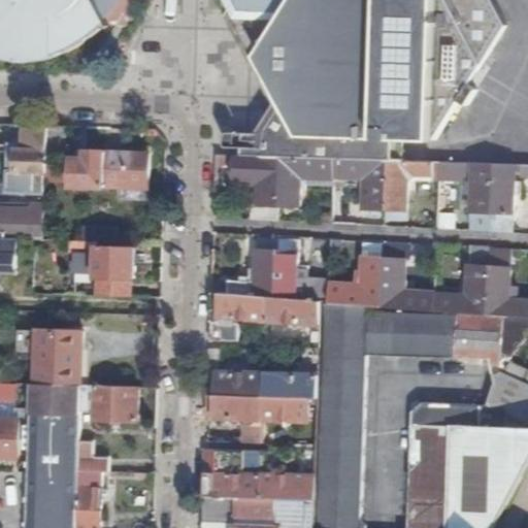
[(0,0),(0,58),(1,59),(17,63),(30,62),(46,59),(59,55),(74,48),(86,41),(100,31),(107,23),(102,11),(109,6),(113,0),(0,0)]
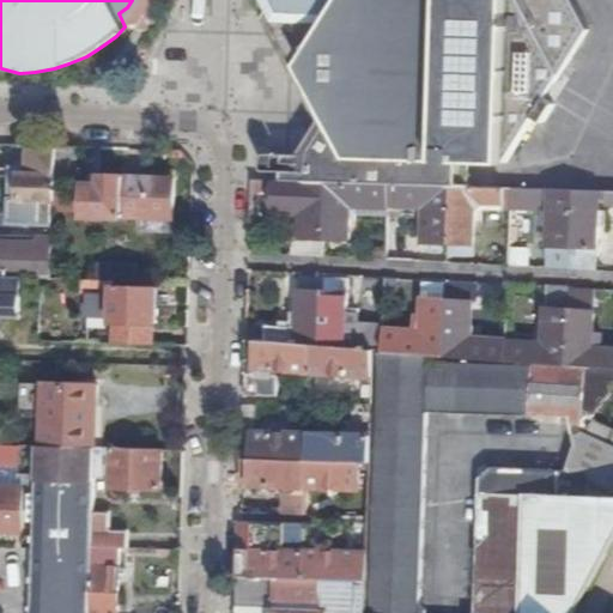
[(309,157),(303,157),(268,156),(268,173),(292,174),(292,182),(468,188),(468,163),(474,163),(510,164),(539,120),(548,125),(560,107),(551,101),(594,34),(574,0),(266,0),(274,16),(269,24),(280,25),(299,61),(296,64),(293,71),(298,80),(307,82),(310,79),(315,90),(329,115),(311,144),(314,149),(309,157)]
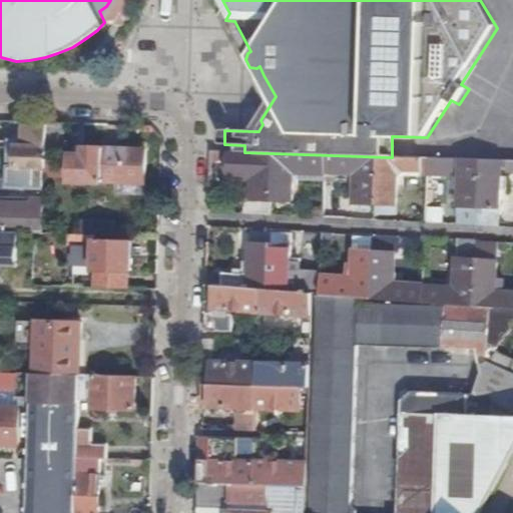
[(45,167),(45,158),(46,122),(24,121),(23,140),(23,144),(16,144),(15,165),(8,166),(8,181),(39,182),(39,175),(35,175),(35,166),(45,167)]
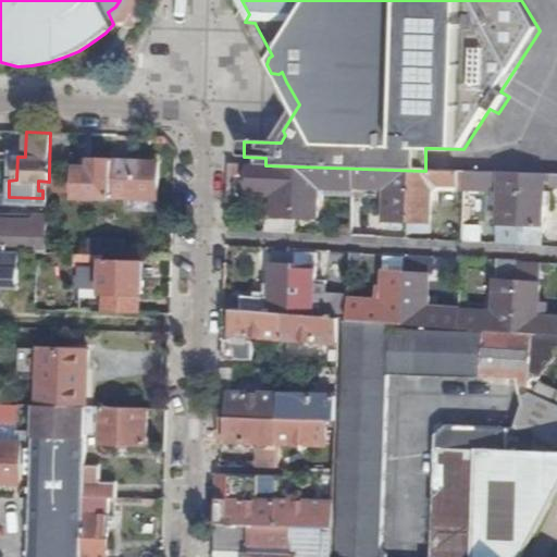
[(69,172),(70,133),(50,133),(49,172),(69,172)]
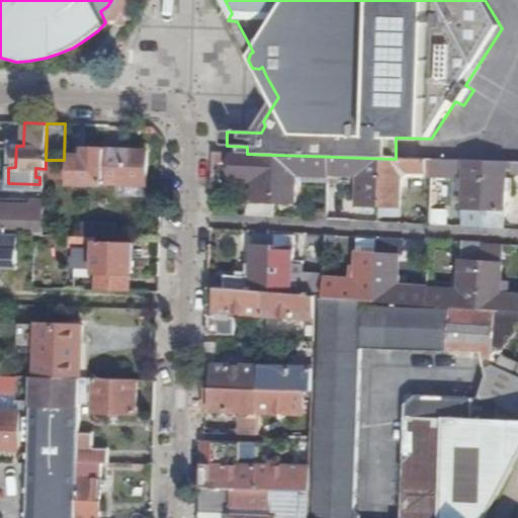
[(23,146),(23,142),(9,142),(8,168),(15,167),(16,146),(23,146)]
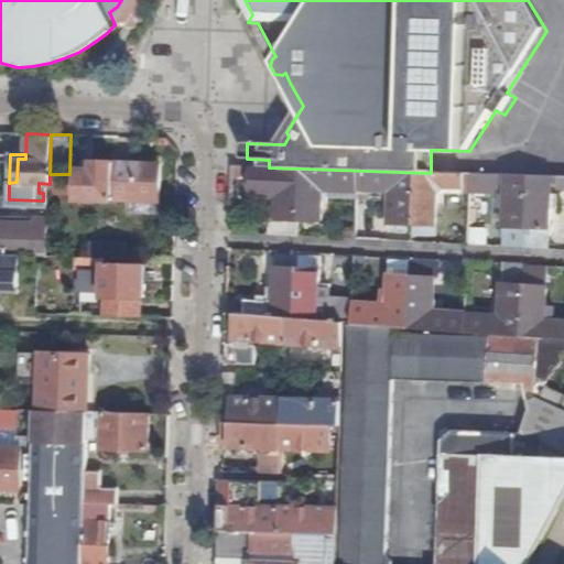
[(161,162),(93,161),(91,170),(78,169),(77,198),(144,198),(144,207),(155,207),(155,199),(161,199),(161,162)]
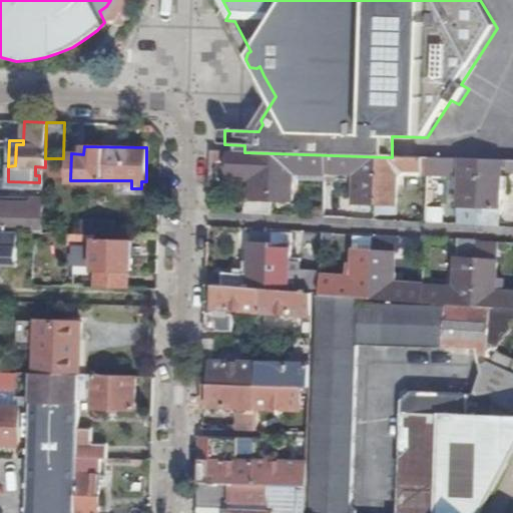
[(392,157),(244,152),(232,151),(231,177),(244,177),(251,184),(251,199),(246,199),(245,212),(272,214),(272,199),(293,198),(294,184),(298,184),(299,179),(325,180),(326,170),(356,172),(355,203),(396,204),(397,174),(405,169),(422,170),(422,166),(435,166),(434,175),(455,175),(455,159),(418,158),(396,157),(392,157)]
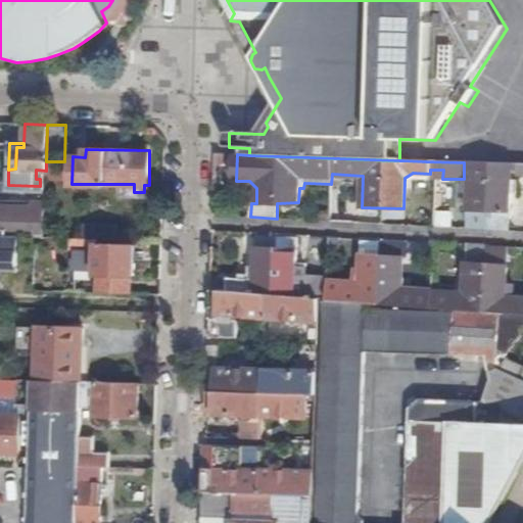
[(510,163),(468,162),(467,228),(495,230),(509,231),(510,163)]
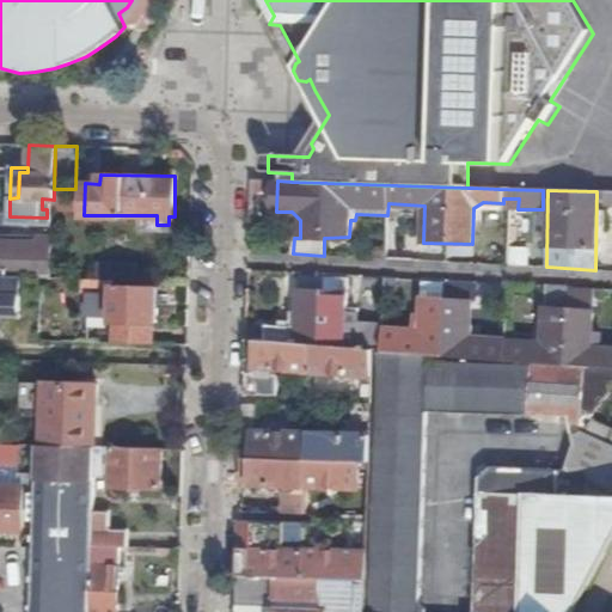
[(0,275),(24,276),(44,277),(51,277),(53,238),(36,238),(36,244),(0,242),(0,275)]
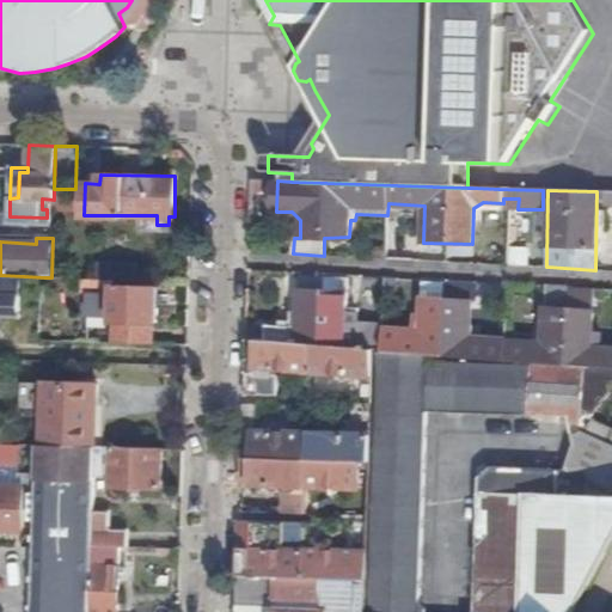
[(265,322),(264,341),(310,344),(368,348),(375,349),(384,350),(385,328),(385,325),(359,324),(359,313),(348,313),(348,292),(323,291),(324,273),(300,271),(300,285),(297,283),(297,307),(291,307),(289,317),(289,322),(279,322),(265,322)]
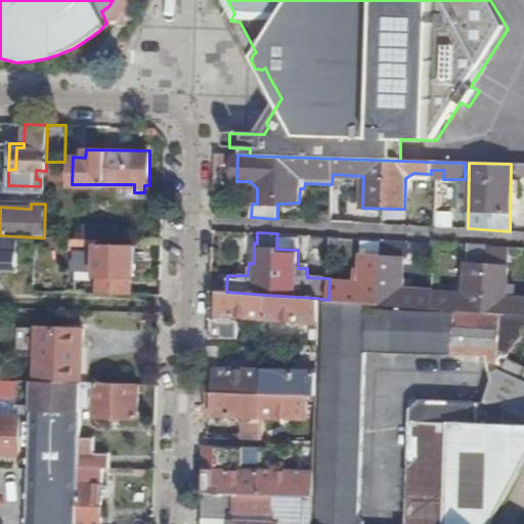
[(0,266),(18,267),(20,236),(0,235),(0,266)]
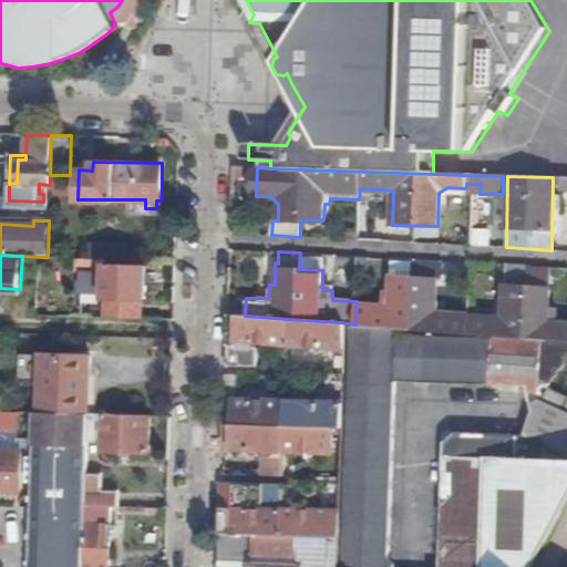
[(106,318),(142,319),(142,298),(147,298),(147,267),(106,265),(106,258),(78,257),(76,271),(83,271),(82,292),(99,294),(100,286),(105,286),(105,294),(105,297),(107,297),(106,318)]
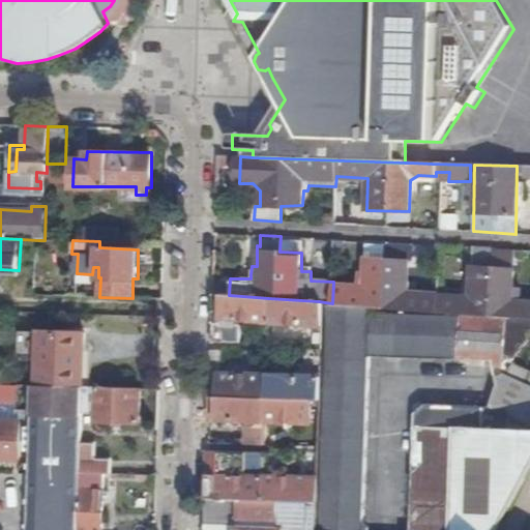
[(385,307),(386,259),(387,244),(365,243),(365,258),(364,258),(364,273),(363,286),(357,286),(333,284),(332,303),(385,307)]
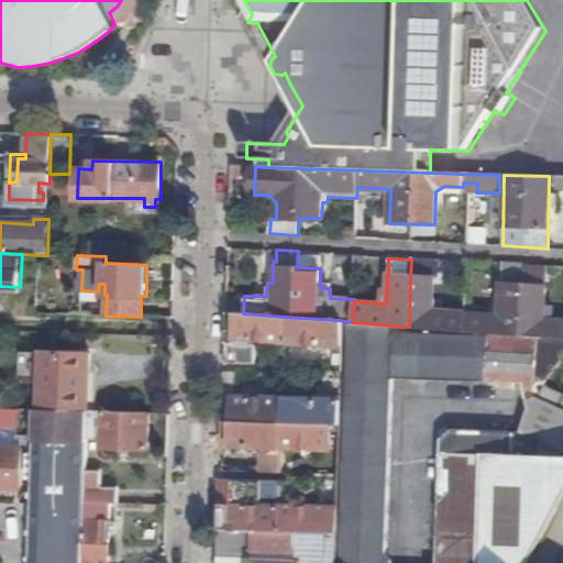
[(488,332),(562,338),(562,319),(555,319),(555,313),(553,313),(547,313),(548,306),(548,286),(545,285),(547,269),(526,268),(526,264),(505,263),(504,283),(501,283),(500,312),(432,307),(433,276),(410,275),(409,327),(481,332),(488,332)]
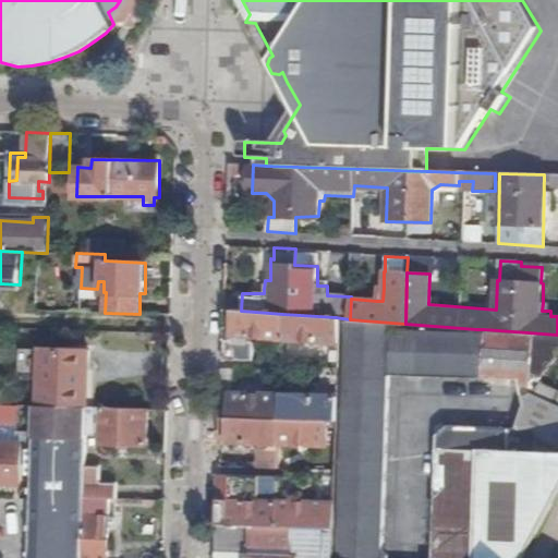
[(241,311),(227,310),(226,337),(225,360),(253,360),(253,342),(237,341),(238,336),(282,339),(282,314),(241,311)]
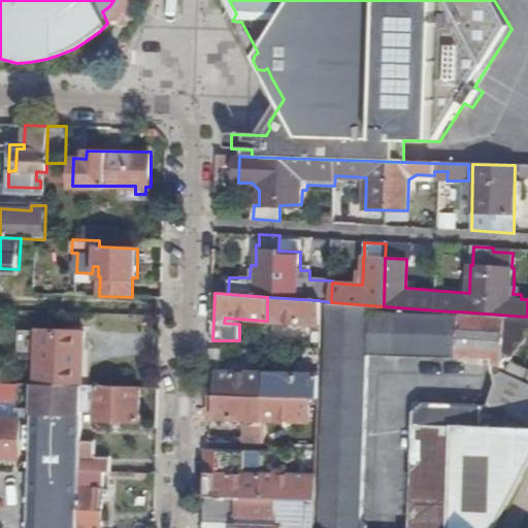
[(267,297),(267,321),(317,324),(318,300),(267,297)]
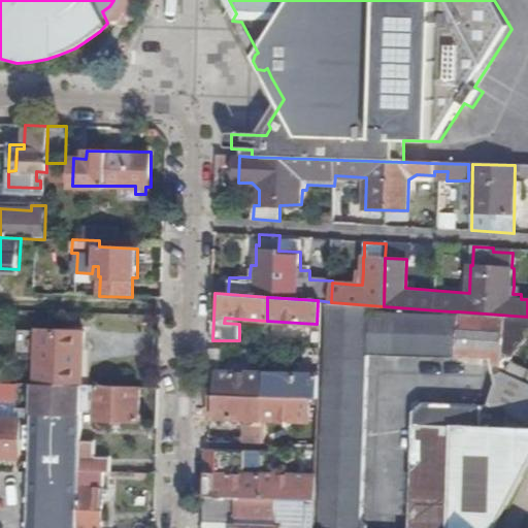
[(324,301),(322,348),(320,398),(318,449),(318,476),(316,500),(315,527),(496,527),(527,473),(527,429),(491,428),(492,403),(405,398),(404,423),(415,424),(409,527),(360,527),(366,351),(448,357),(451,311),(384,306),(331,302),(324,301)]
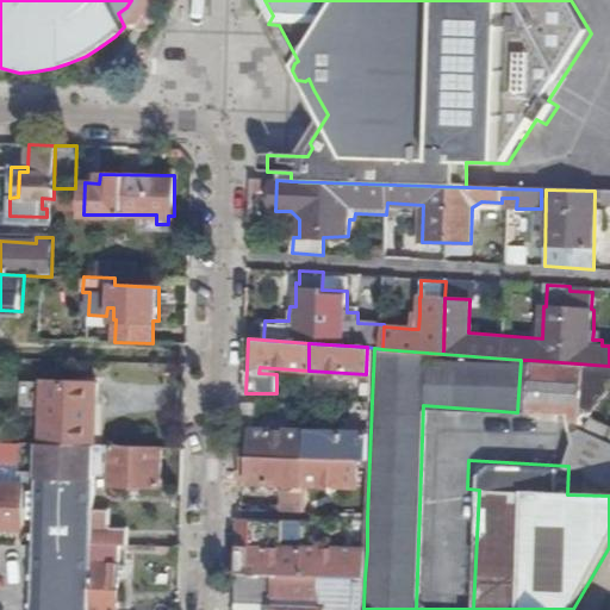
[(609,390),(609,366),(529,360),(524,414),(578,418),(578,416),(590,416),(592,415),(609,390)]
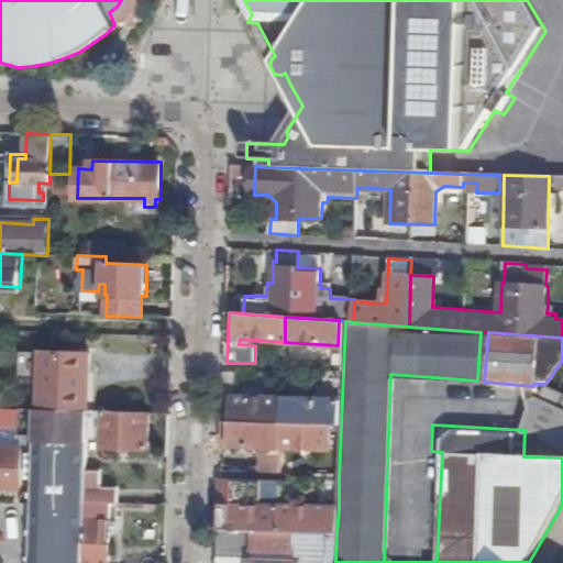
[(40,410),(89,411),(91,354),(42,352),(40,410)]
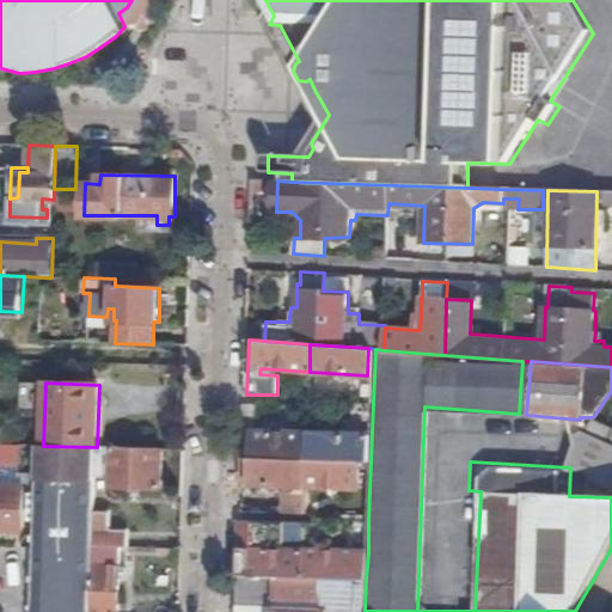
[(611,423),(594,416),(592,417),(570,467),(569,496),(611,497),(611,423)]
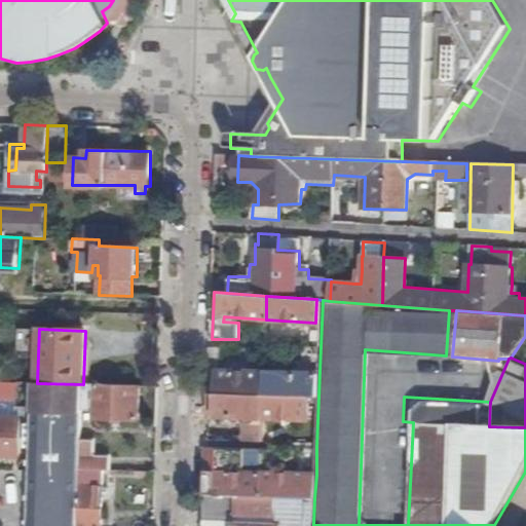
[(219,378),(211,378),(210,393),(264,395),(264,373),(219,371),(219,378)]
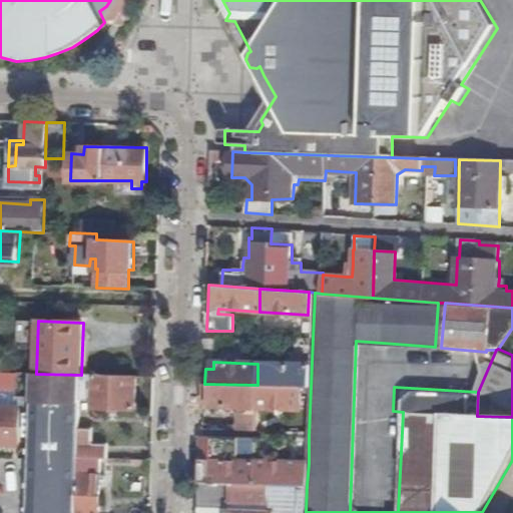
[(305,365),(258,364),(258,385),(304,387),(305,365)]
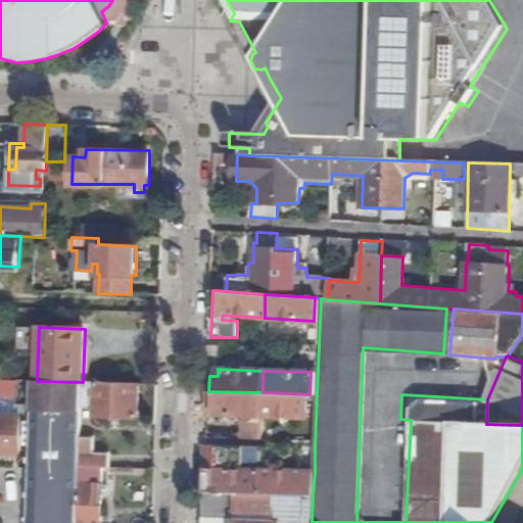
[(78,522),(81,467),(81,438),(83,382),(37,381),(34,380),(31,468),(28,522),(78,522)]
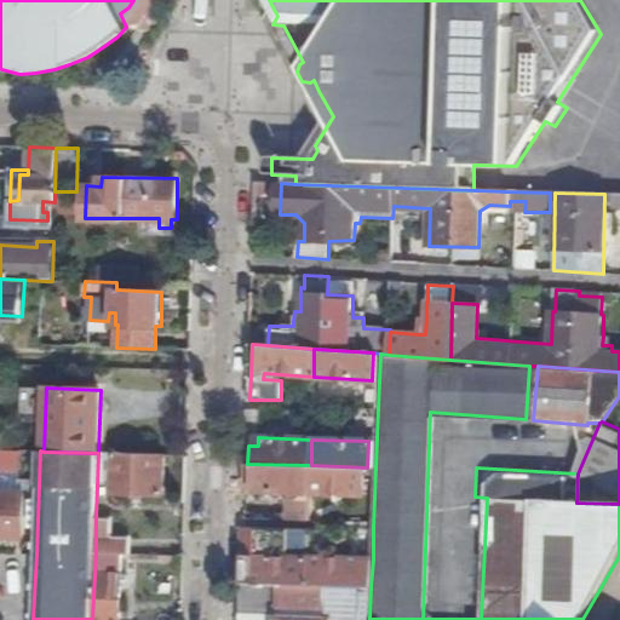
[(165,494),(166,454),(107,453),(107,463),(114,463),(114,493),(165,494)]
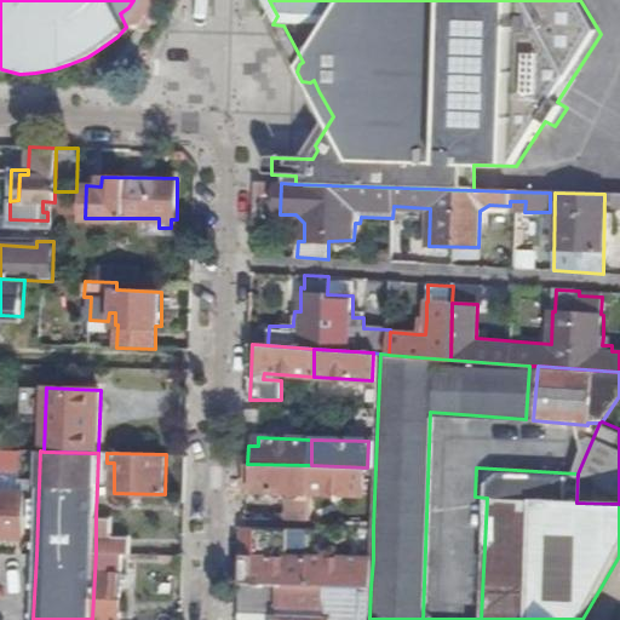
[(311,465),(247,464),(247,481),(256,481),(256,491),(310,493),(311,465)]
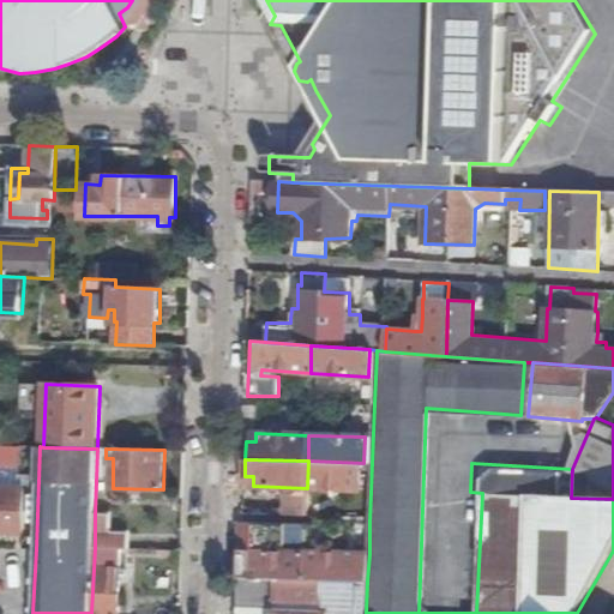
[(363,463),(308,461),(307,488),(362,489),(363,463)]
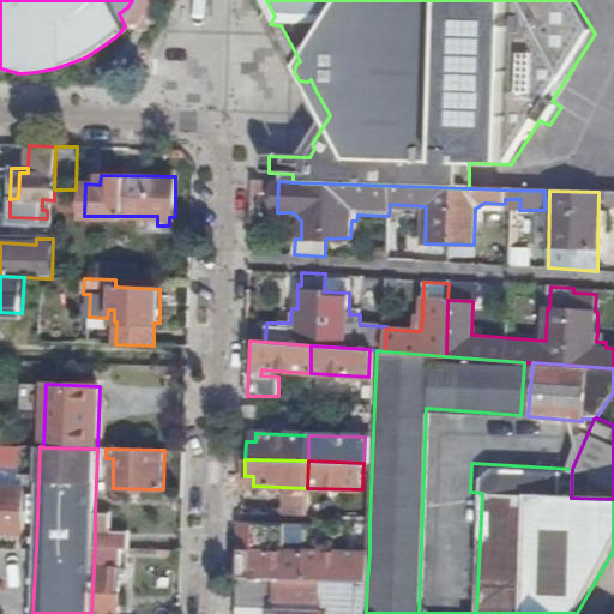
[(0,487),(0,533),(23,533),(24,489),(0,487)]
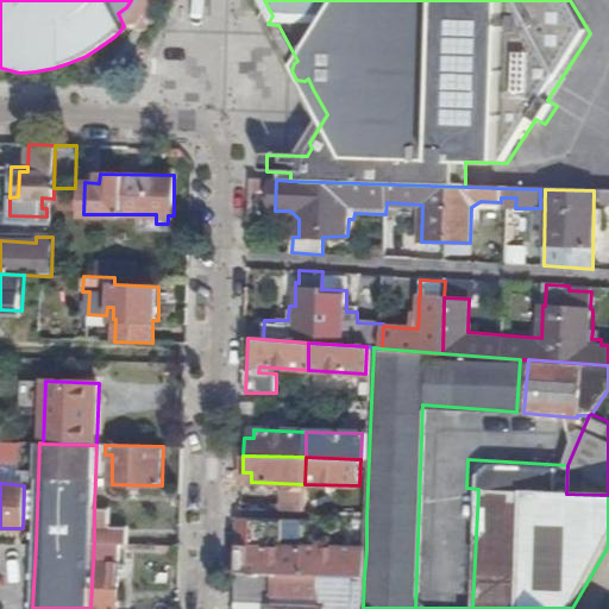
[(276,510),(303,512),(305,488),(277,488),(276,510)]
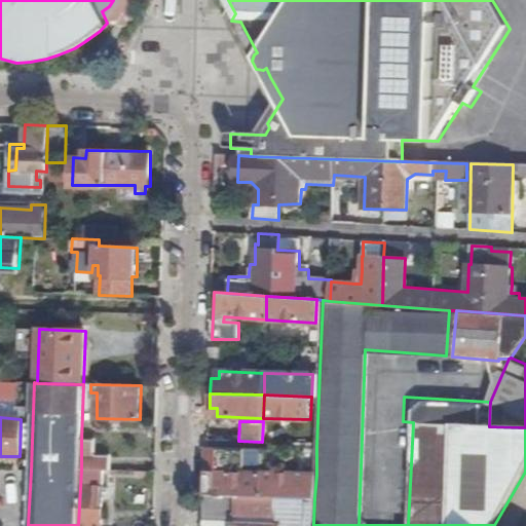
[(81,441),(81,470),(105,470),(111,471),(111,456),(99,455),(94,452),(95,441),(81,441)]
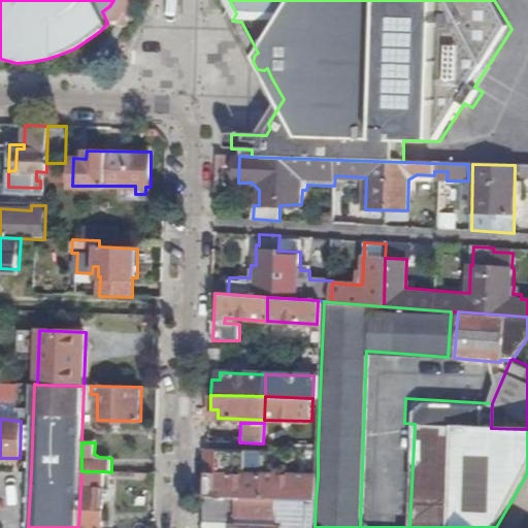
[(262,499),(262,474),(263,452),(250,452),(250,451),(228,450),(221,450),(219,451),(212,451),(211,472),(208,472),(207,497),(262,499)]
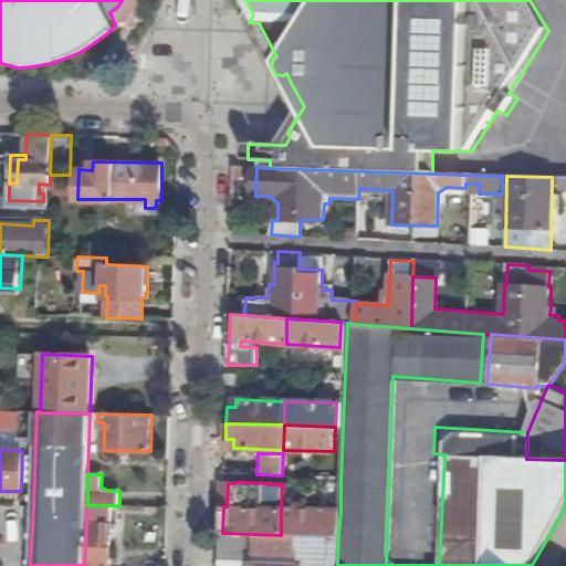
[(84,565),(108,565),(113,505),(87,505),(84,565)]
